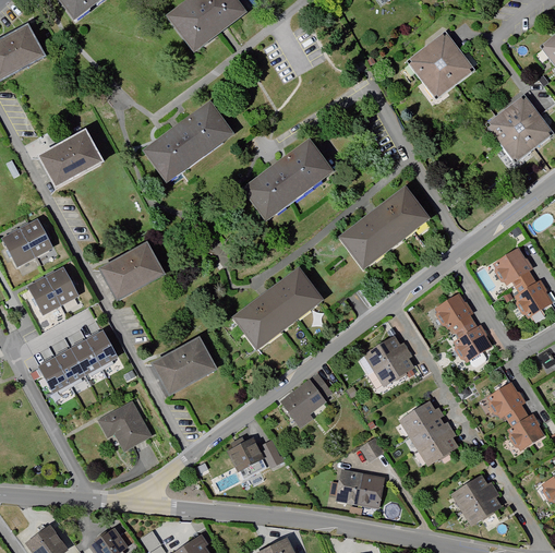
[(67,0),(83,20),(108,0),(67,0)]
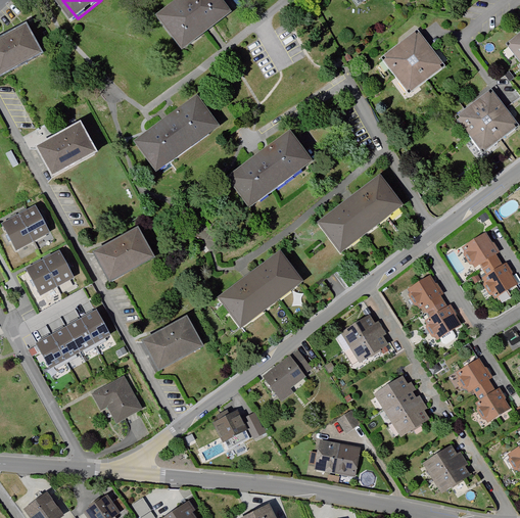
[(182,0),(163,14),(189,47),(237,10),(228,0),(182,0)]
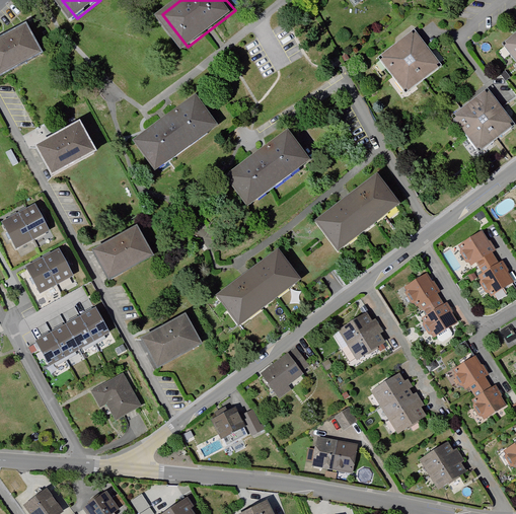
[(33,23),(0,41),(0,67),(5,77),(49,53),(33,23)]
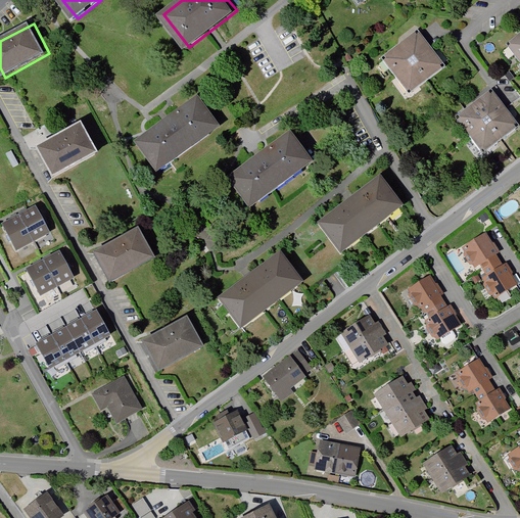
[(450,61),(421,27),(385,54),(414,90),(450,61)]
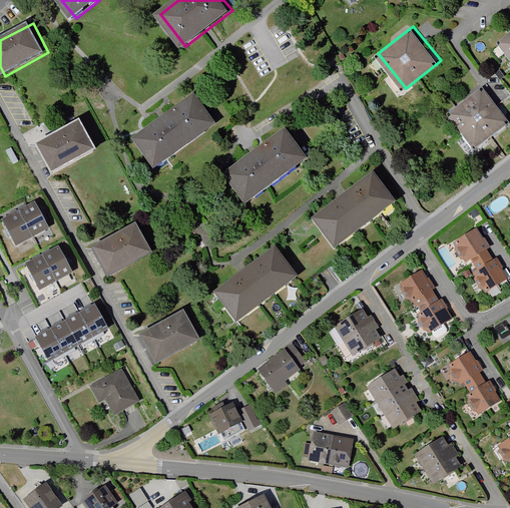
[(509,32),(500,39),(509,50),(509,32)]
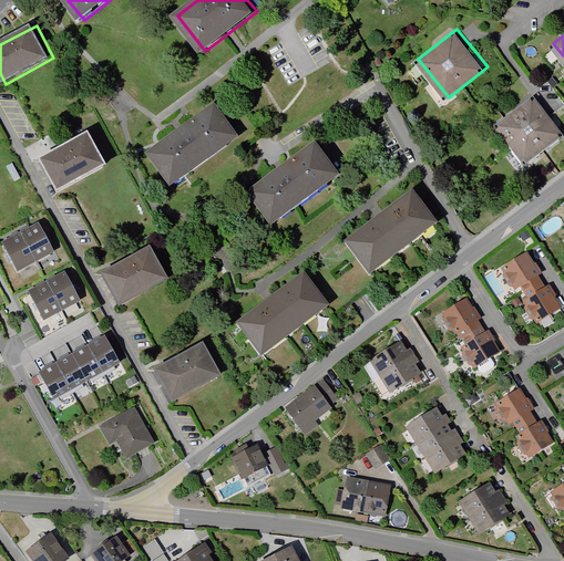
[(539,95),(499,124),(526,162),(563,135),(563,128),(539,95)]
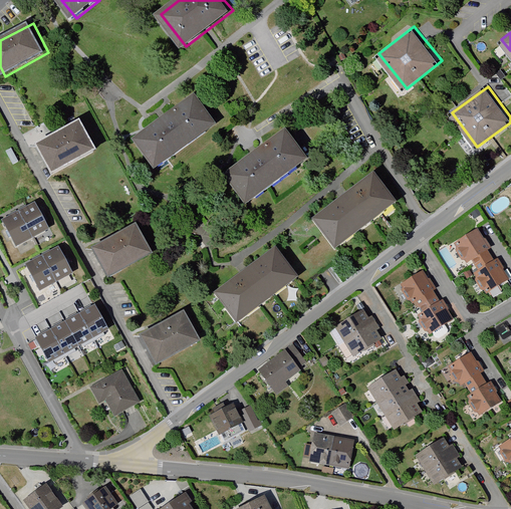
[(198,93),(140,138),(160,164),(219,121),(198,93)]
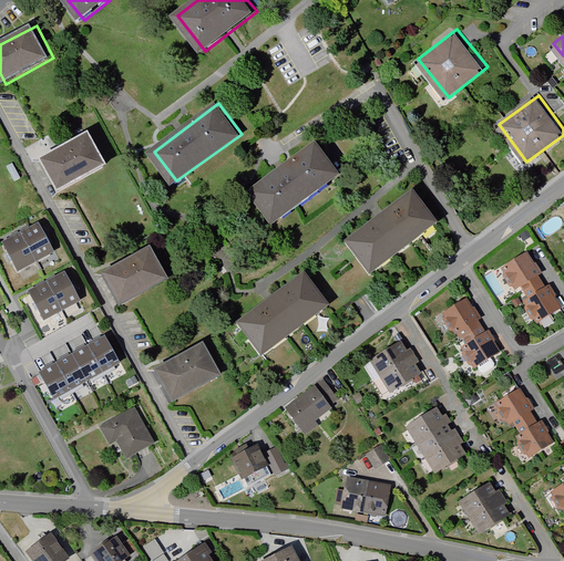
[(114,163),(98,132),(48,158),(64,189),(114,163)]
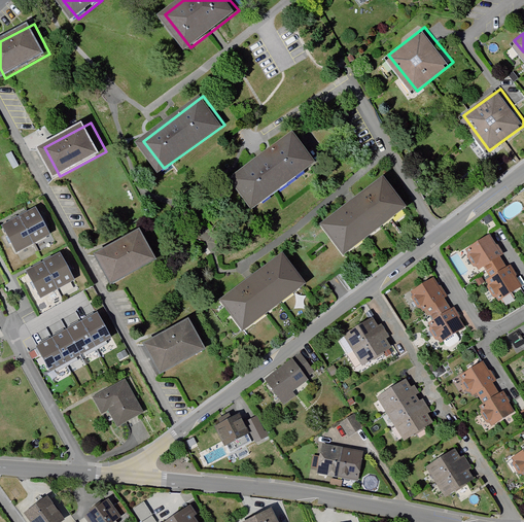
[(299,132),(238,176),(258,204),(319,160),(299,132)]
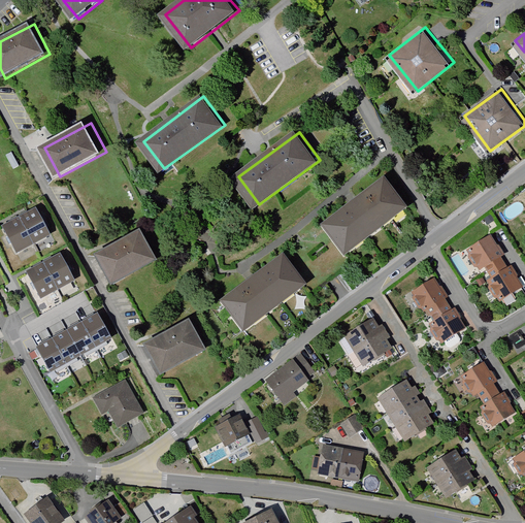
[(385,180),(324,225),(346,253),(406,208),(385,180)]
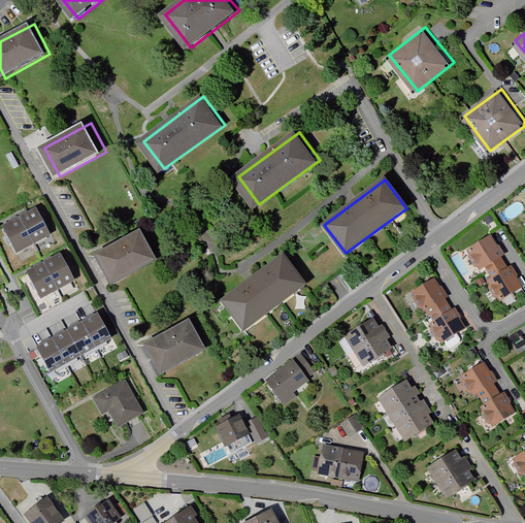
[(35,207),(19,217),(33,243),(50,234),(35,207)]
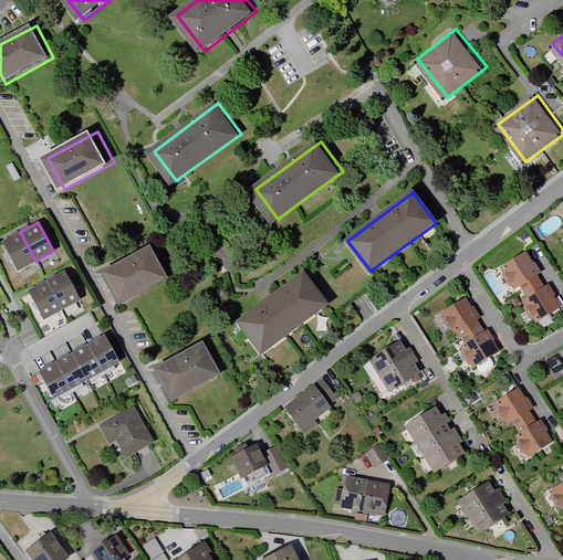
[(35,261),(20,232),(3,241),(19,270),(35,261)]
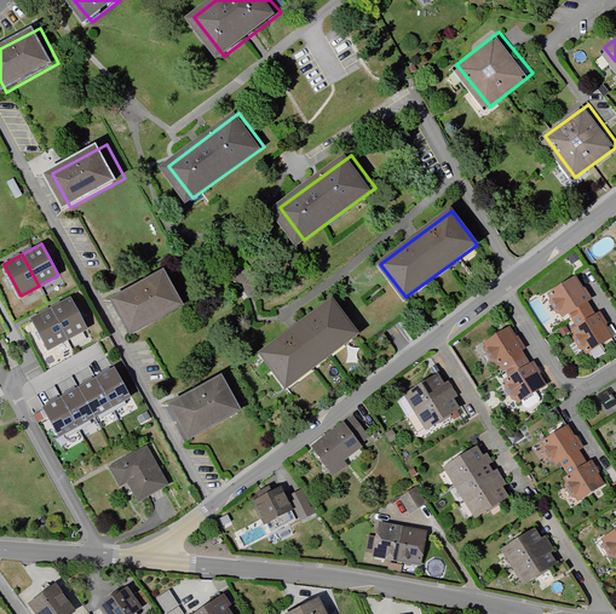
[(190,302),(171,268),(119,297),(138,331),(190,302)]
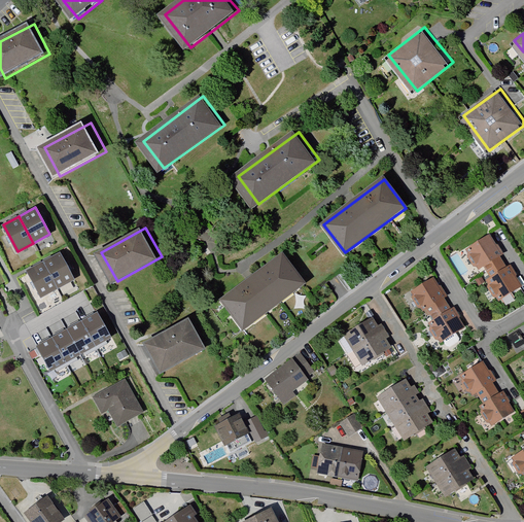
[(489,234),(465,248),(478,268),(482,265),(485,271),(502,261),(498,254),(501,252),(489,234)]
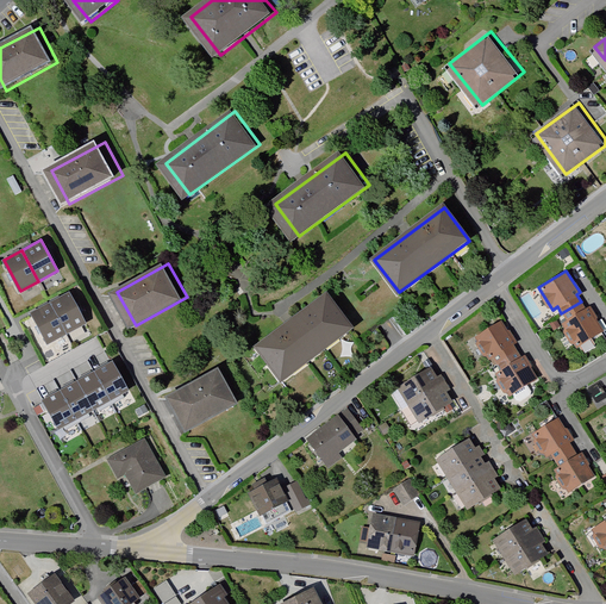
[(69,292),(50,303),(67,332),(86,322),(69,292)]
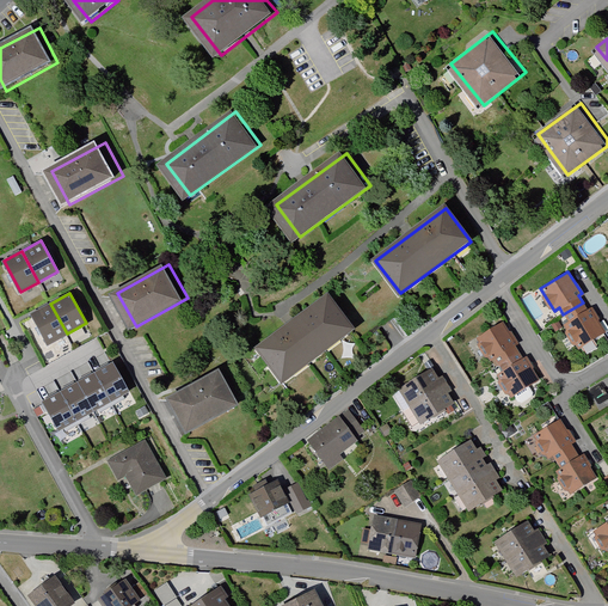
[(329,297),(258,348),(283,381),(354,330),(329,297)]
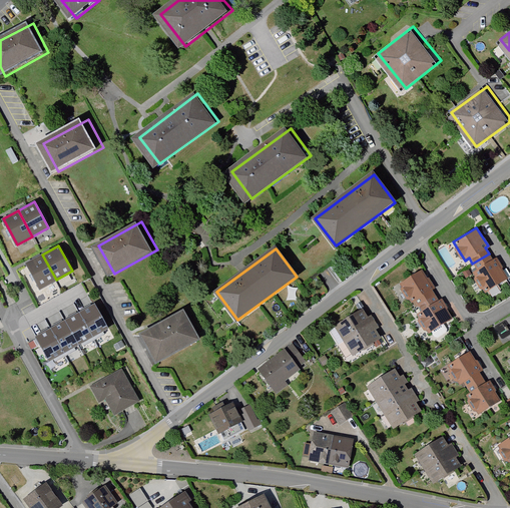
[(489,254),(472,264),(476,269),(472,271),(485,292),(507,278),(495,257),(492,259),(489,254)]
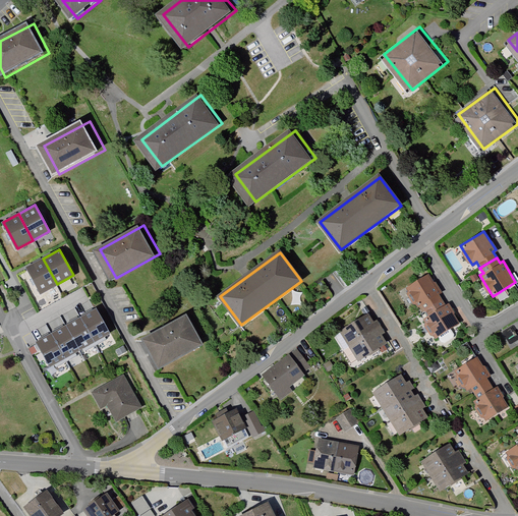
[(57,284),(43,259),(26,268),(41,293),(57,284)]
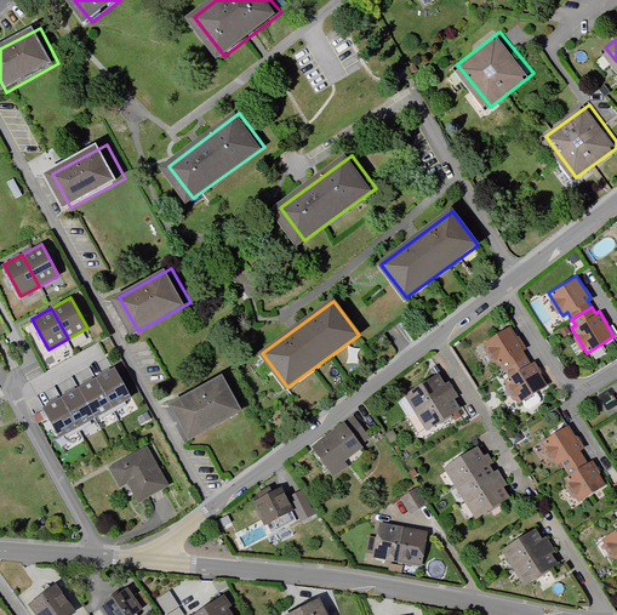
[(510,324),(481,342),(496,365),(502,360),(506,368),(525,356),(520,348),(525,346),(510,324)]
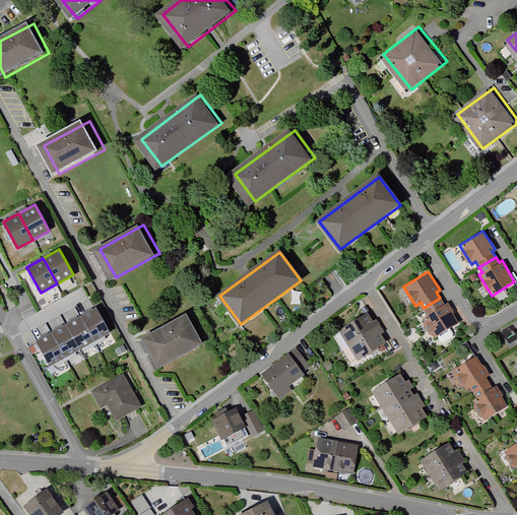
[(440,298),(424,308),(428,313),(423,316),(435,336),(459,322),(447,303),(444,305),(440,298)]
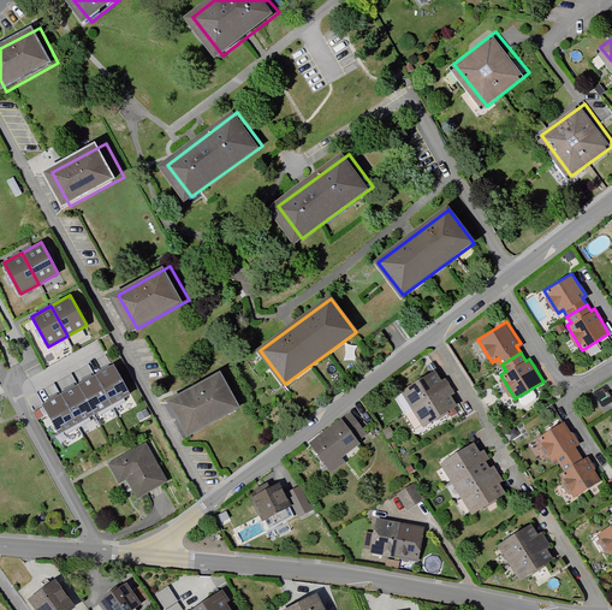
[(129,388),(112,359),(47,395),(64,424),(129,388)]
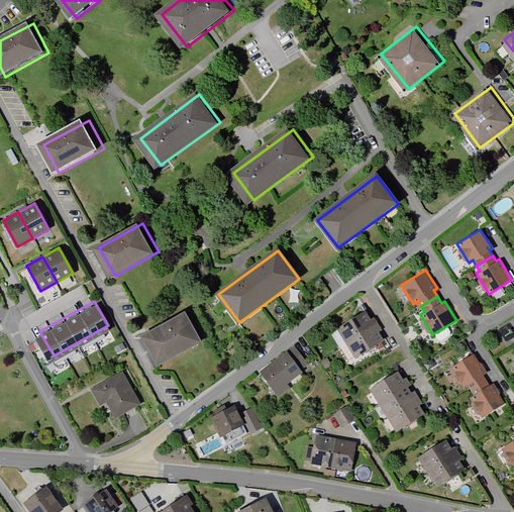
[(191,311),(146,335),(163,364),(206,340),(191,311)]
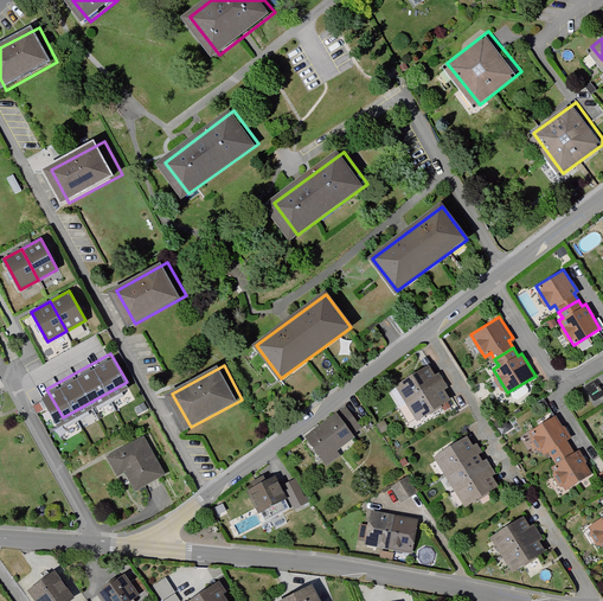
[(428,365),(397,384),(408,402),(443,381),(440,373),(435,377),(428,365)]
